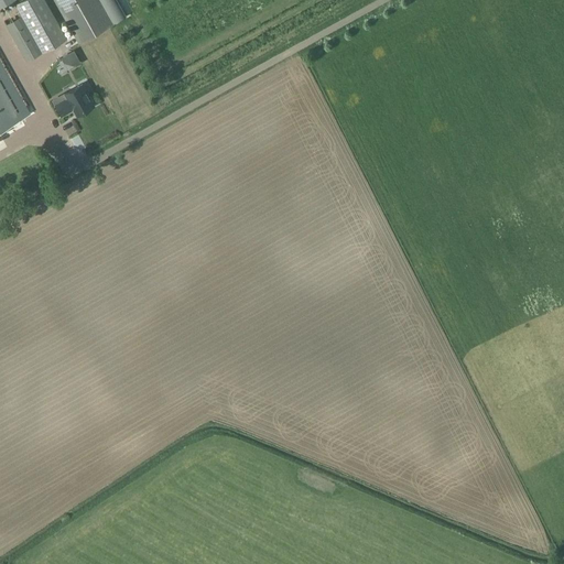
[(44,0),(23,0),(15,4),(20,12),(42,53),(67,39),(44,0)]
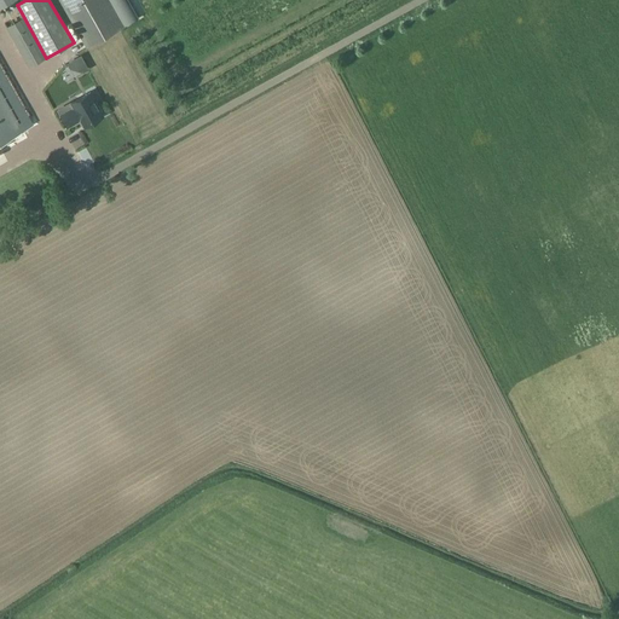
[(62,0),(88,46),(121,28),(105,0),(62,0)]
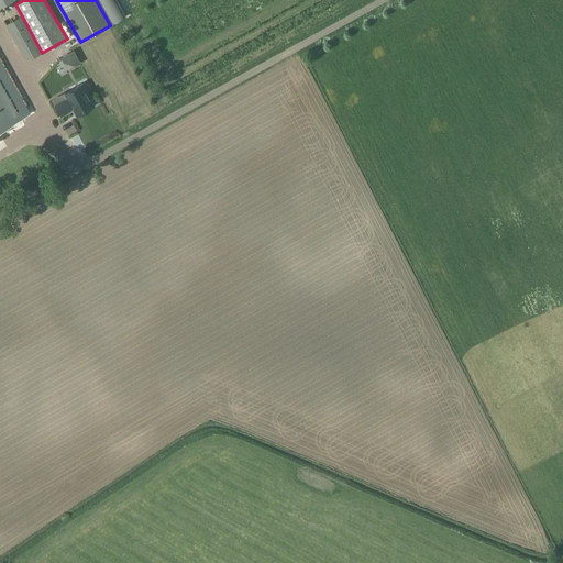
[(42,53),(20,12),(4,21),(26,61),(42,53)]
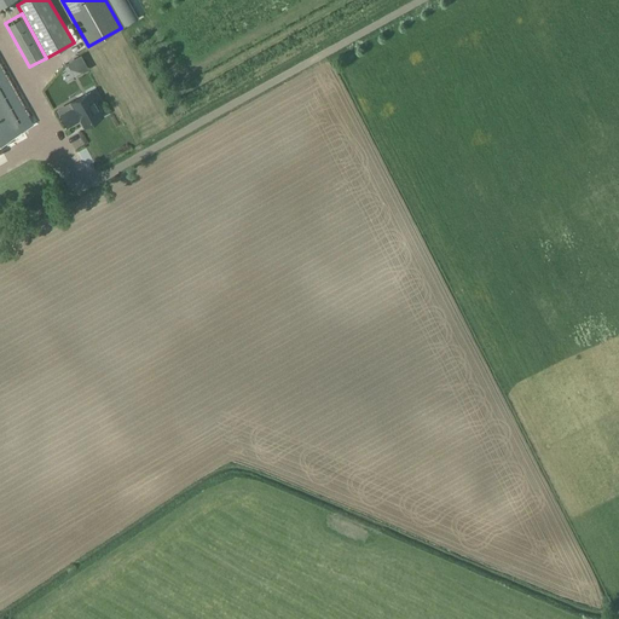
[(0,142),(23,129),(0,88),(0,142)]
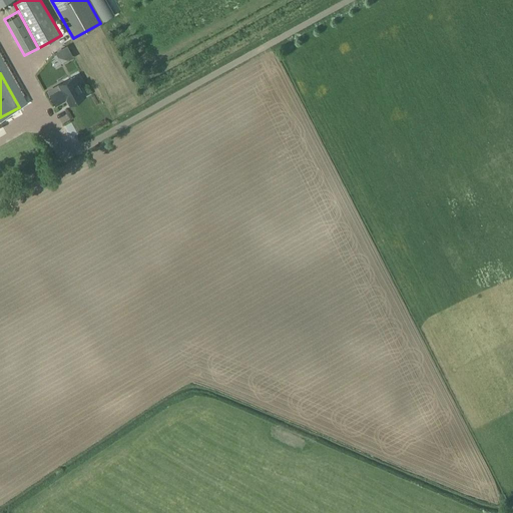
[(60,88),(50,94),(56,105),(63,101),(62,98),(65,96),(69,104),(85,95),(84,93),(85,93),(82,87),(81,88),(74,76),(58,85),(60,88)]
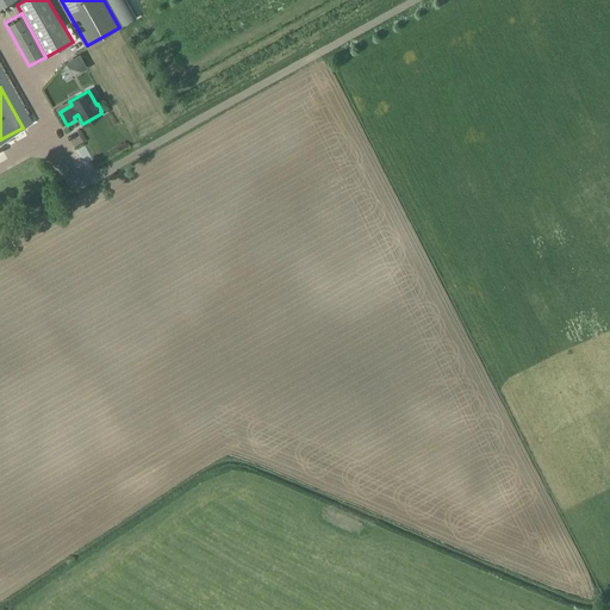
All buildings are outlined.
